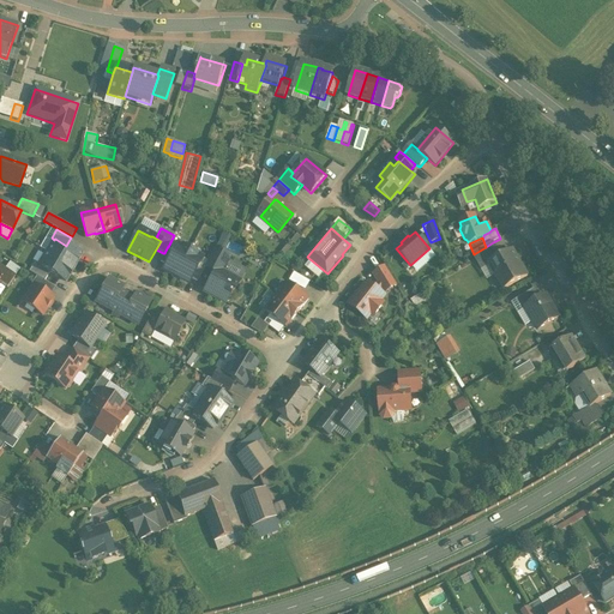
[(66,246),(55,239),(54,240),(47,253),(73,269),(82,254),(66,246)]
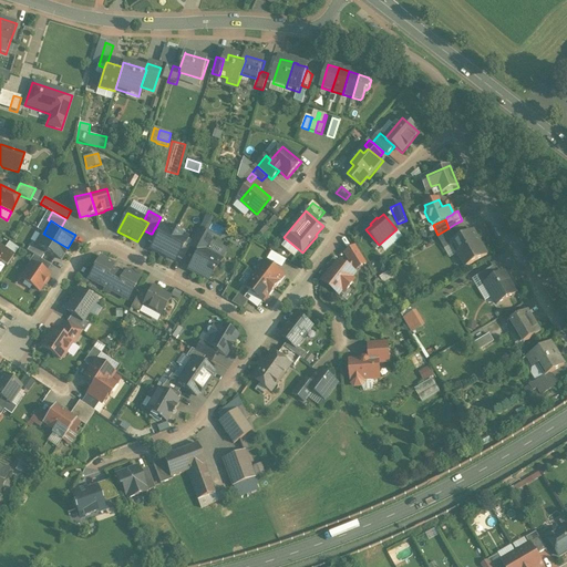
[(437,235),(436,235),(444,250),(452,246),(452,245),(463,238),(455,224),(449,228),(437,235)]
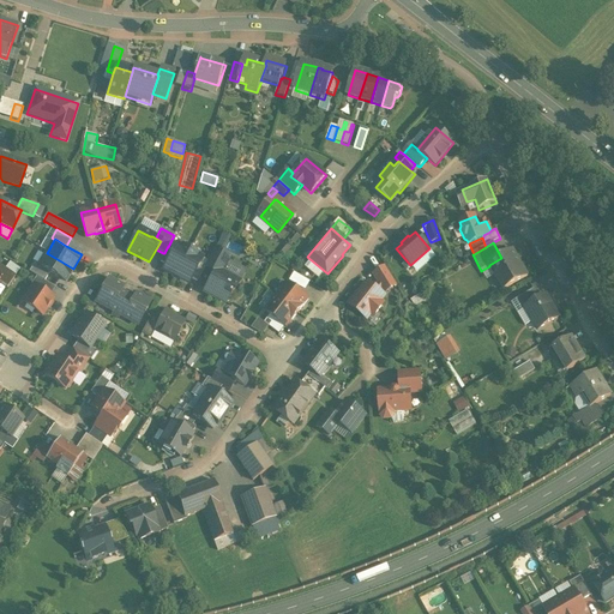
[(176,276),(190,252),(178,245),(174,250),(166,265),(163,270),(170,274),(174,274),(176,276)]
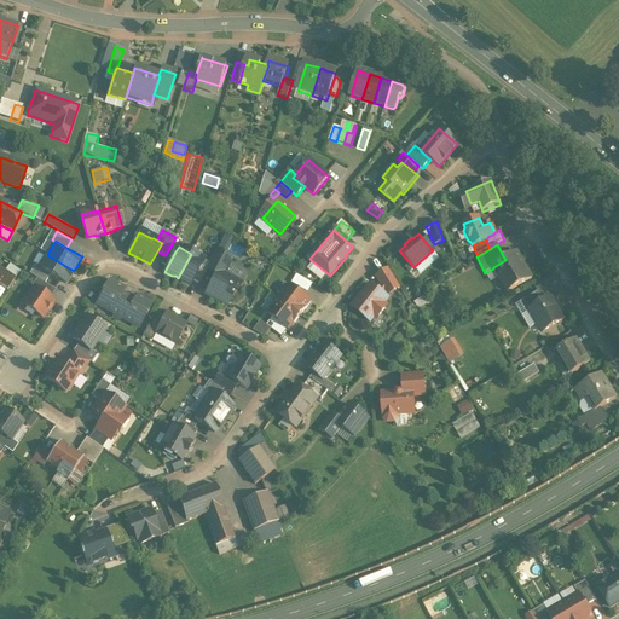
[(169,249),(169,248),(166,255),(165,255),(161,264),(167,267),(175,252),(169,249)]
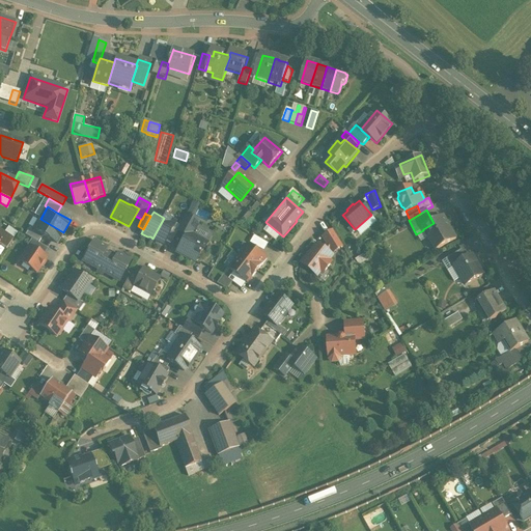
[(199,222),(186,215),(177,231),(186,236),(188,233),(192,235),(199,222)]
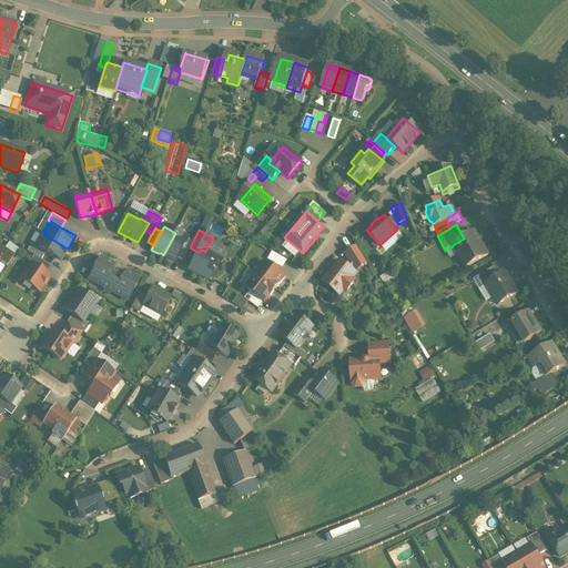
[(464,239),(453,245),(453,246),(466,269),(488,256),(488,255),(487,255),(480,245),(482,244),(475,232),(464,239)]
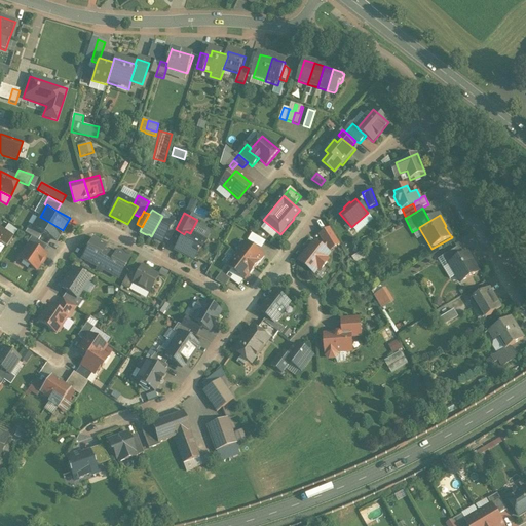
[(162,216),(151,236),(154,237),(155,239),(161,242),(163,238),(171,226),(173,221),(162,216)]
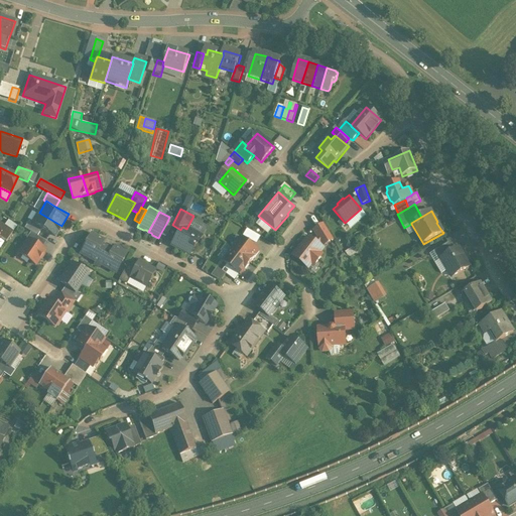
[(61,226),(39,213),(33,223),(32,224),(41,229),(54,237),(61,226)]
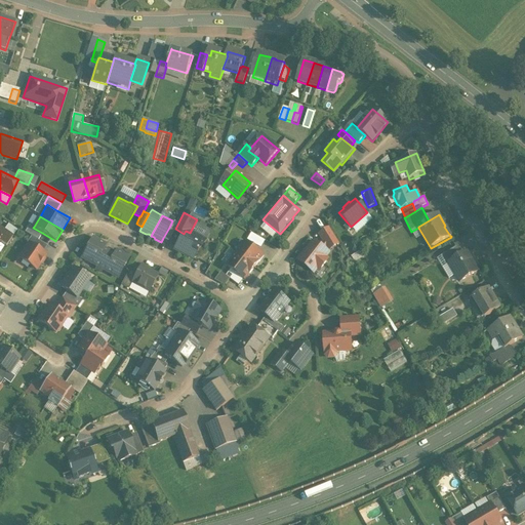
[(42,233),(33,228),(34,227),(30,225),(25,233),(31,237),(38,241),(42,233)]
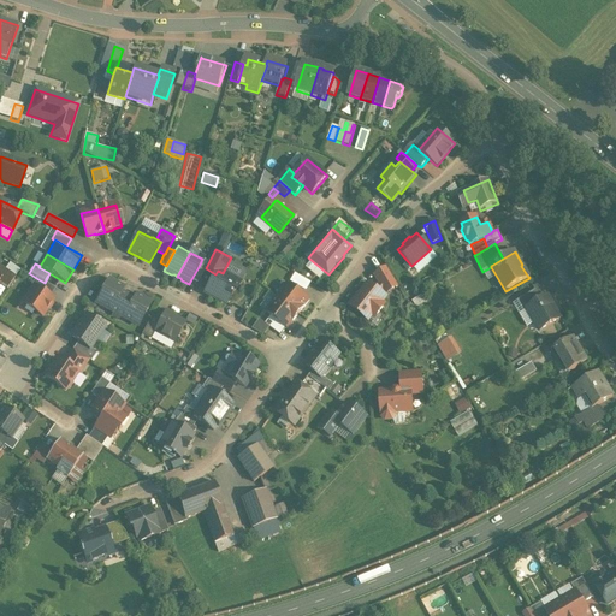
[(200,265),(191,279),(197,283),(206,267),(200,265)]
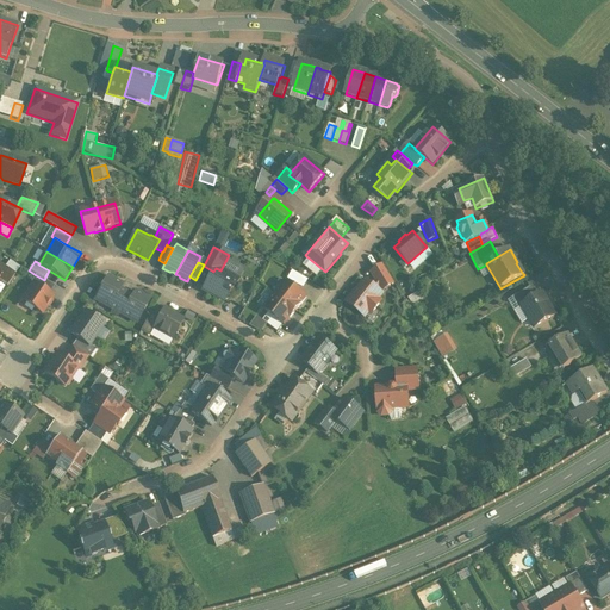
[(16,274),(0,263),(0,280),(7,286),(16,274)]
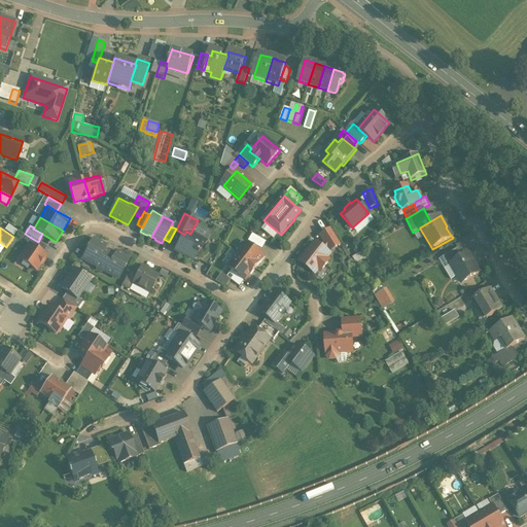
[(331,230),(321,237),(330,251),(341,245),(331,230)]
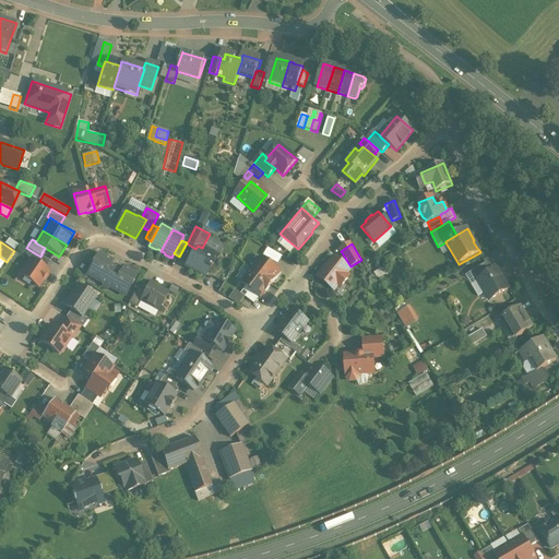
[(202,248),(198,246),(195,249),(194,252),(194,253),(192,257),(191,258),(187,266),(204,276),(209,268),(212,266),(217,257),(202,248)]
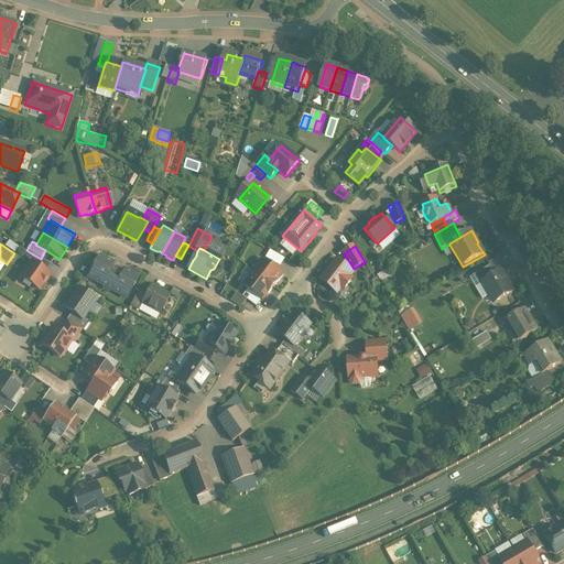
[(284,259),(271,251),(267,258),(281,266),(284,259)]
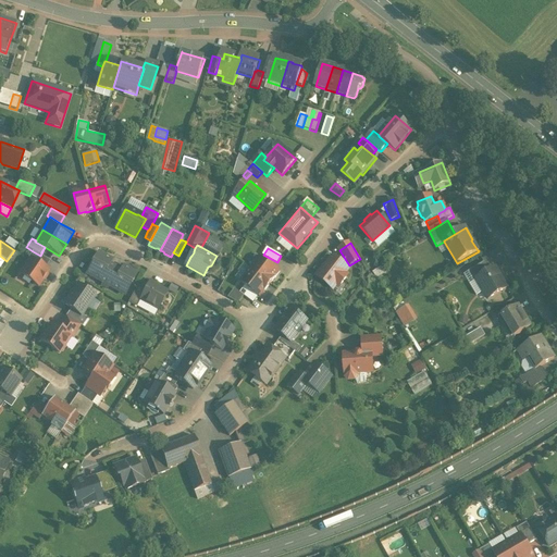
[(40,256),(33,251),(28,258),(31,260),(45,269),(50,261),(40,256)]
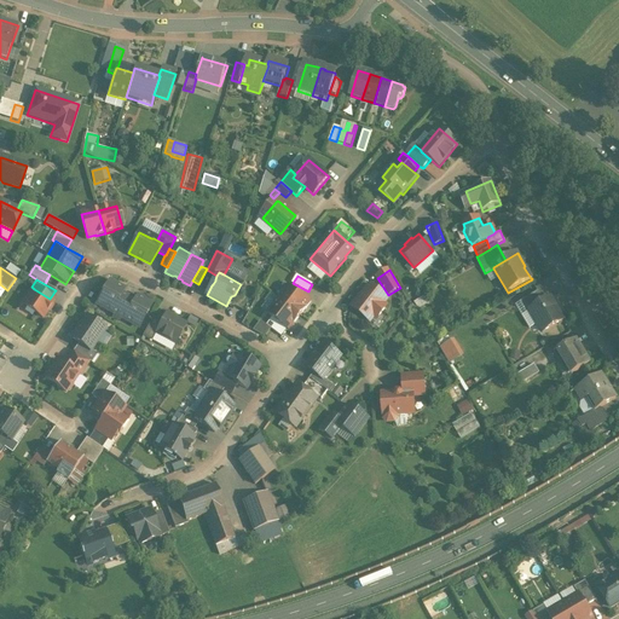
[(111,283),(108,284),(97,305),(111,312),(121,295),(123,290),(111,283)]
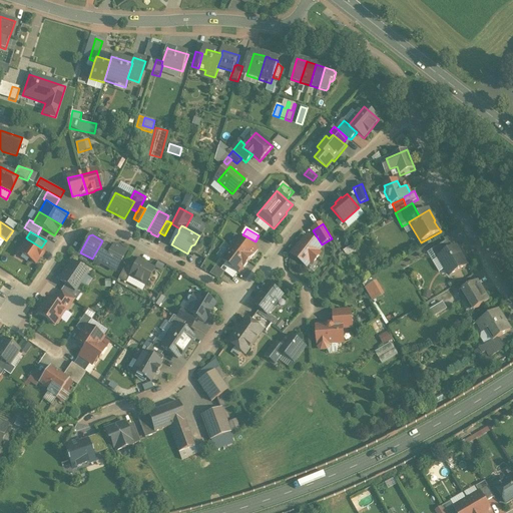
[(253,255),(258,249),(239,236),(230,248),(248,263),(253,255)]
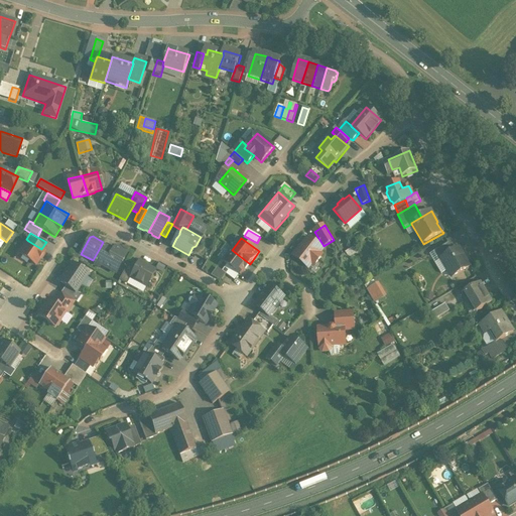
[(309,239),(299,251),(298,250),(293,257),(307,268),(312,262),(315,265),(321,257),(318,255),(323,249),(309,239)]
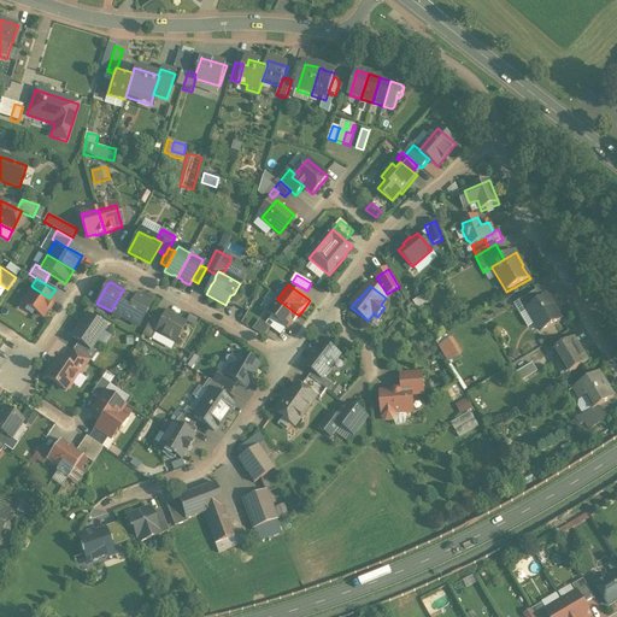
[(50,298),(34,288),(23,304),(42,317),(53,301),(50,298)]
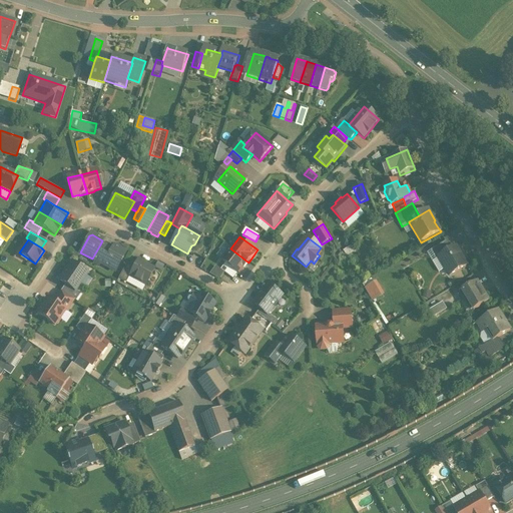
[(446,242),(431,251),(436,261),(439,259),(451,250),(446,242)]
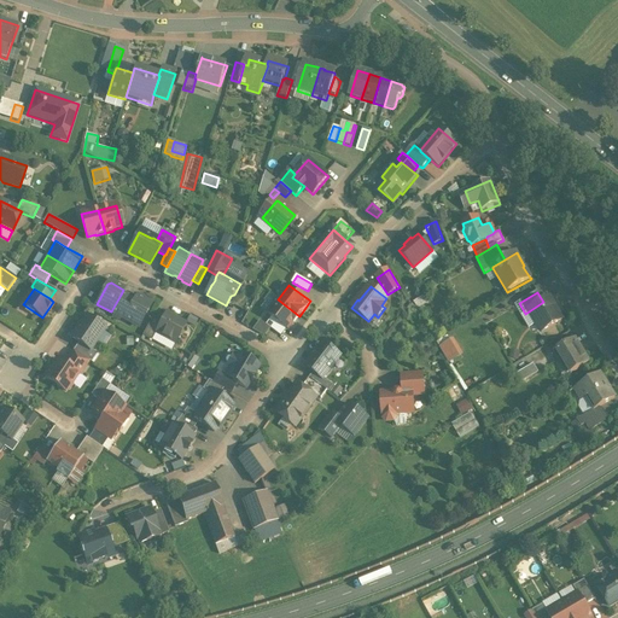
[(121,295),(111,312),(118,316),(128,298),(121,295)]
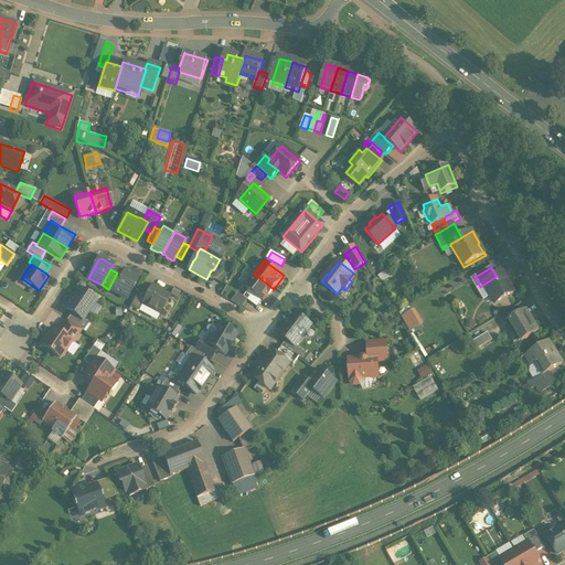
[(123,276),(114,292),(127,299),(138,278),(125,272),(123,276)]
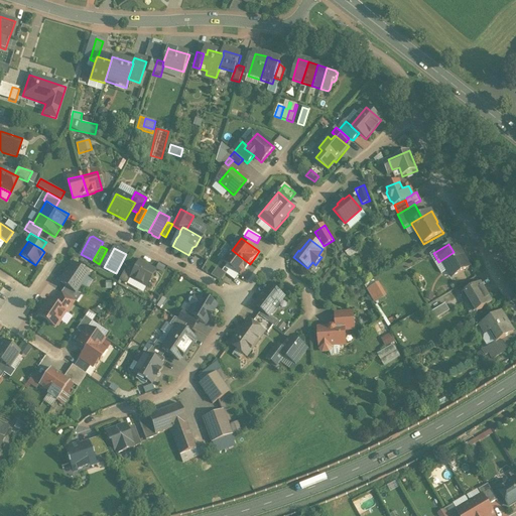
[(107,249),(99,264),(104,267),(112,252),(107,249)]
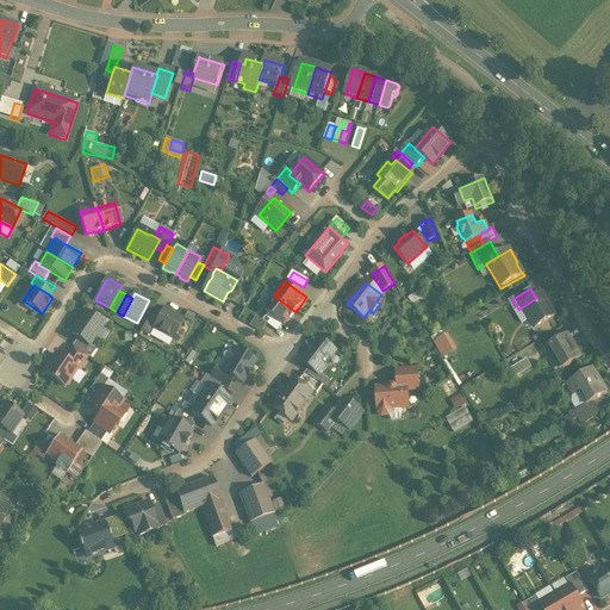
[(536,298),(522,307),(535,329),(555,316),(542,294),(536,298)]
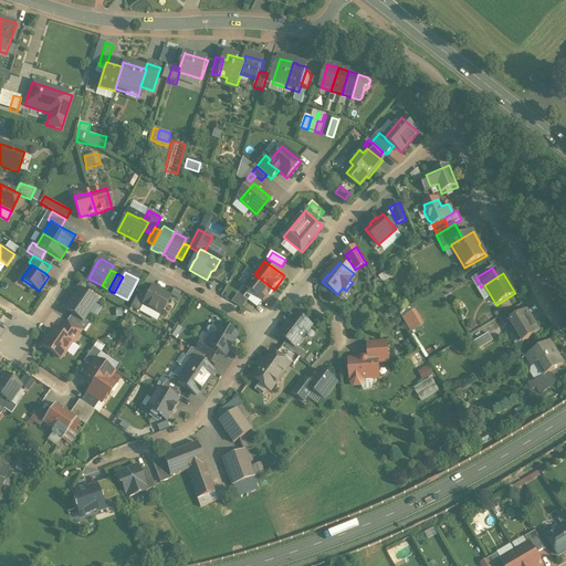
[(274,290),(254,274),(244,287),(249,291),(262,301),(264,302),(269,296),(274,290)]
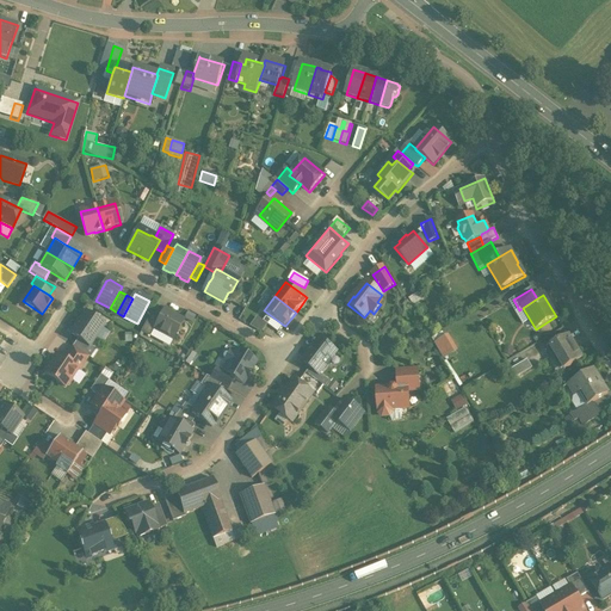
[(160,318),(154,329),(173,340),(184,321),(171,314),(171,313),(165,309),(160,318)]
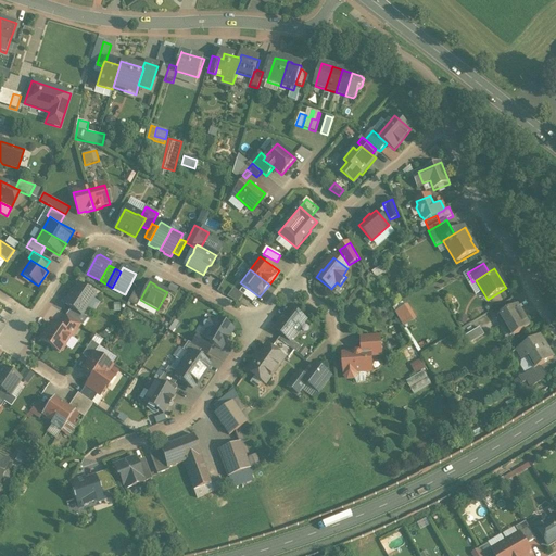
[(77,285),(64,304),(71,308),(81,316),(81,315),(95,297),(77,285)]
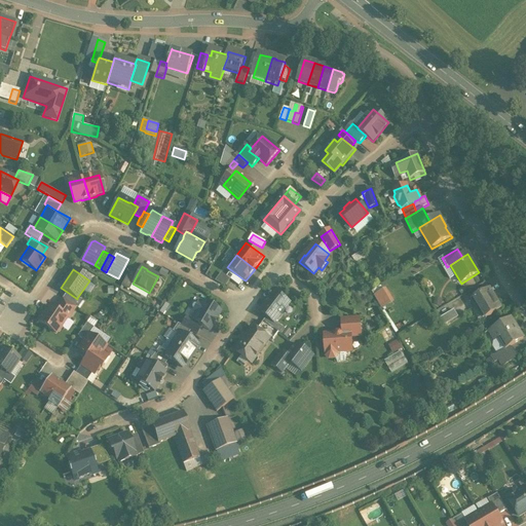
[(130,270),(121,286),(129,290),(133,284),(138,273),(130,270)]
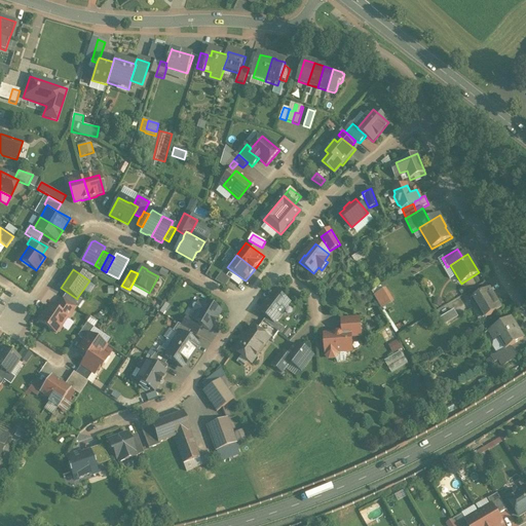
[(243,279),(231,270),(227,276),(238,287),(243,279)]
